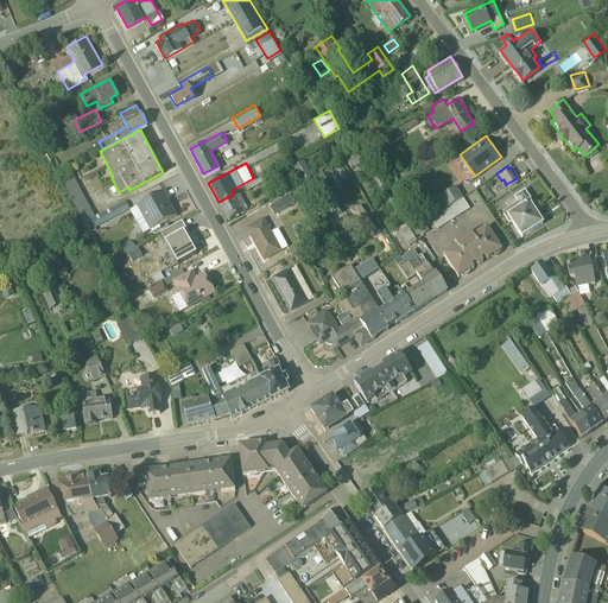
[(90,227),(130,208),(124,198),(95,213),(75,175),(65,178),(90,227)]
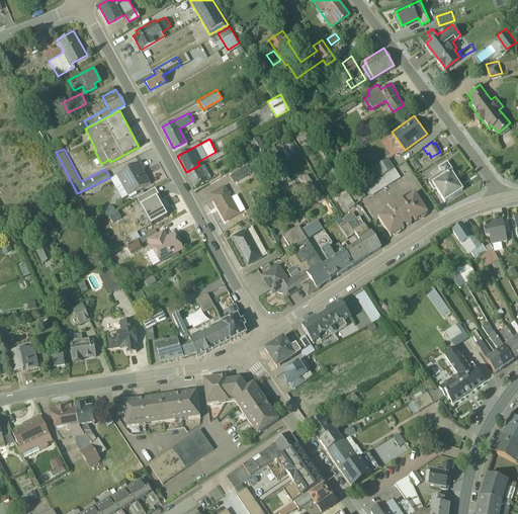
[(229,171),(235,181),(262,165),(256,156),(229,171)]
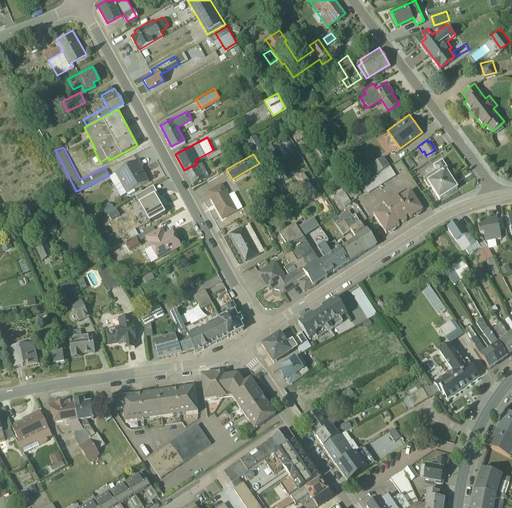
[(368,190),(395,173),(384,155),(371,163),(377,172),(362,182),(368,190)]
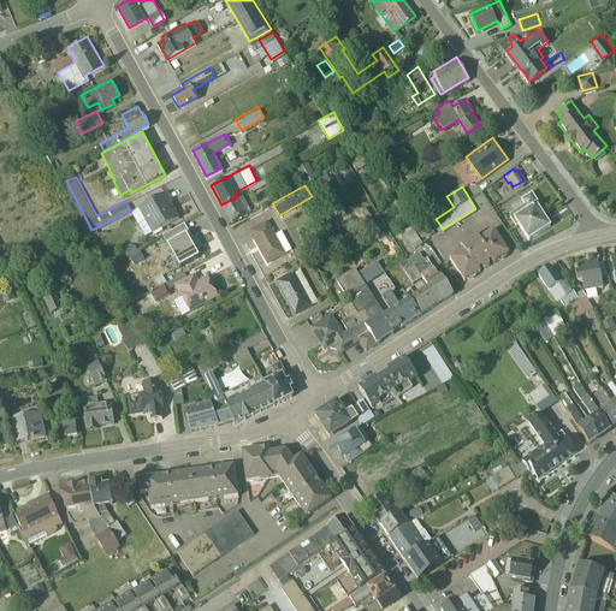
[(517,223),(527,237),(540,229),(550,223),(545,217),(542,211),(544,208),(531,189),(520,196),(523,202),(509,213),(516,224),(517,223)]
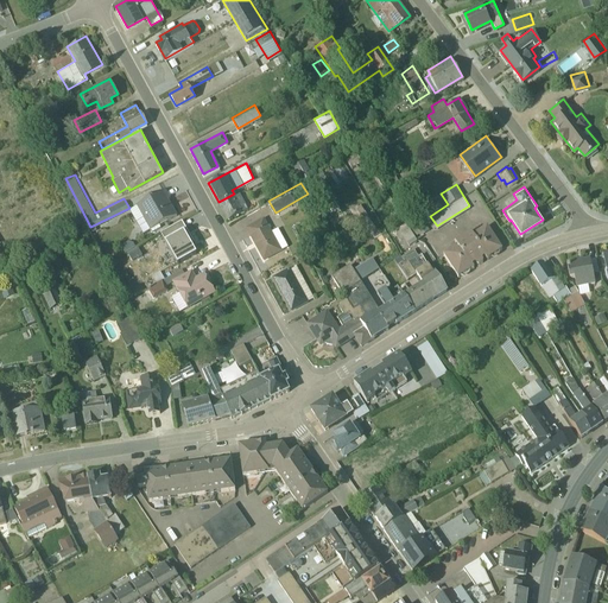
[(165,188),(130,208),(141,230),(150,227),(151,229),(159,224),(158,223),(176,213),(168,197),(170,196),(165,188)]
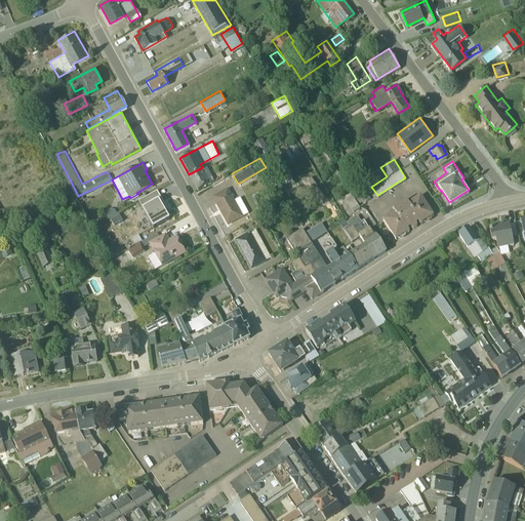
[(209,182),(202,167),(189,174),(196,189),(209,182)]
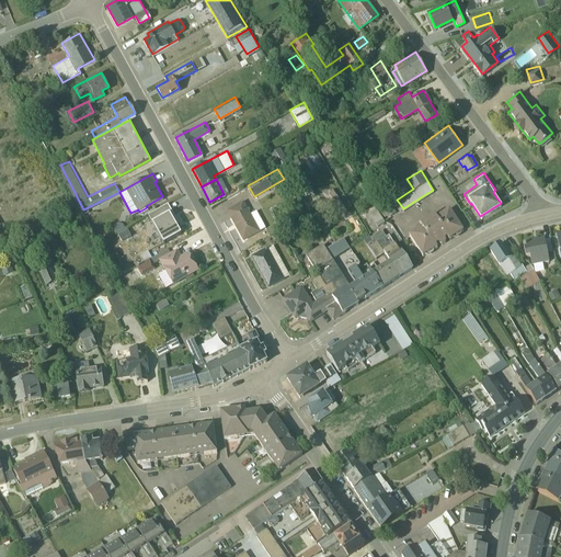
[(331,194),(341,190),(339,184),(329,189),(331,194)]
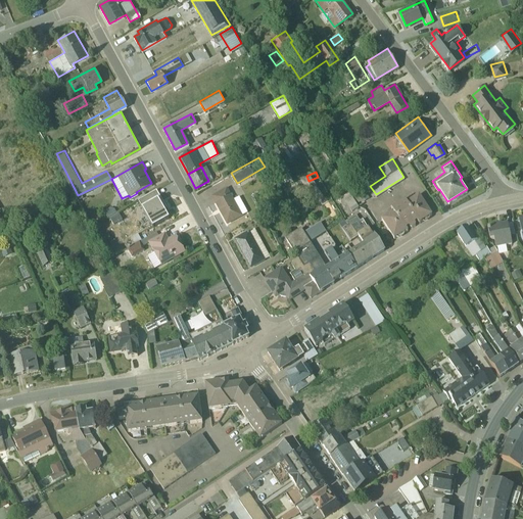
[(318,191),(321,196),(328,193),(319,177),(310,182),(315,192),(318,191)]
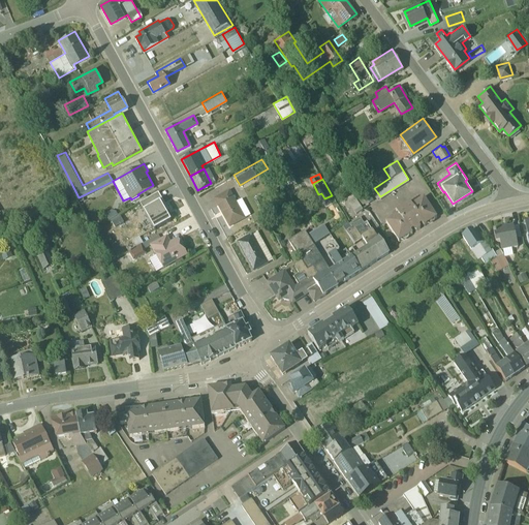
[(229,188),(215,196),(230,223),(246,215),(229,188)]
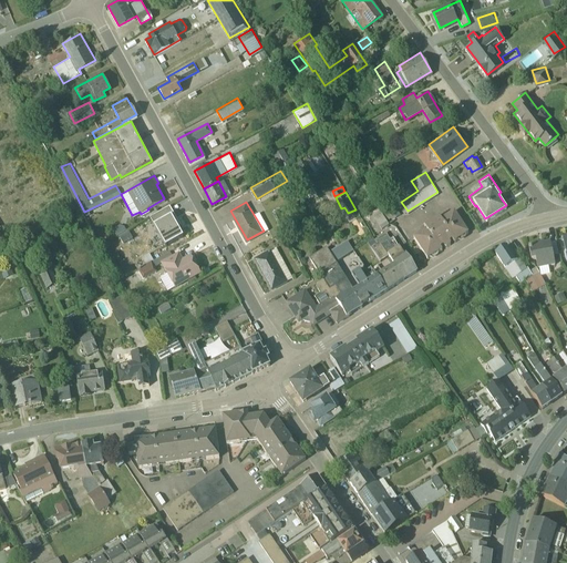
[(182,225),(169,205),(148,217),(154,226),(153,226),(165,247),(184,236),(178,227),(182,225)]
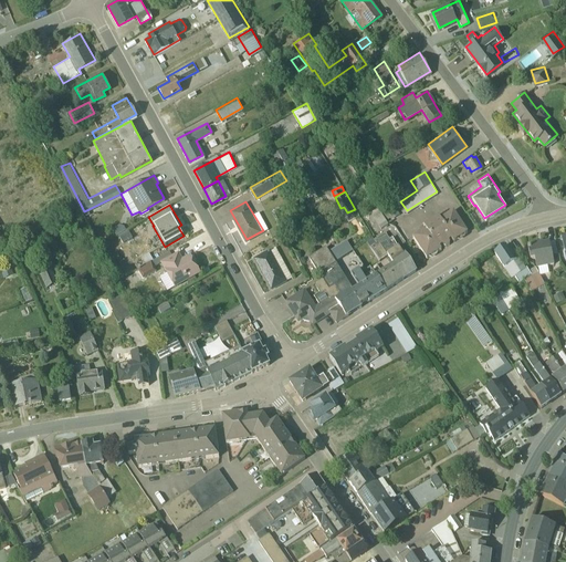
[(383,214),(378,206),(370,211),(380,227),(388,222),(387,221),(383,214)]
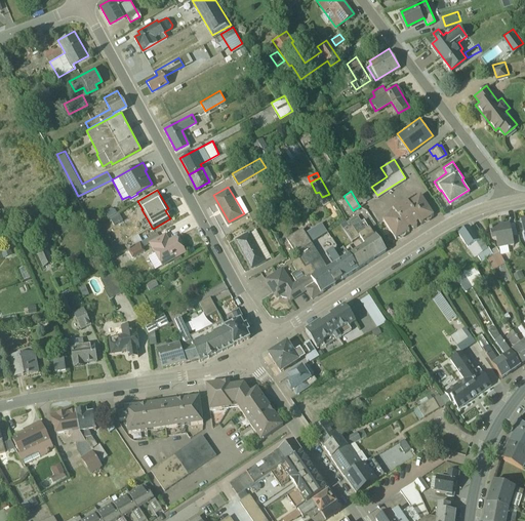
[(355,198),(359,205),(370,198),(366,191),(355,198)]
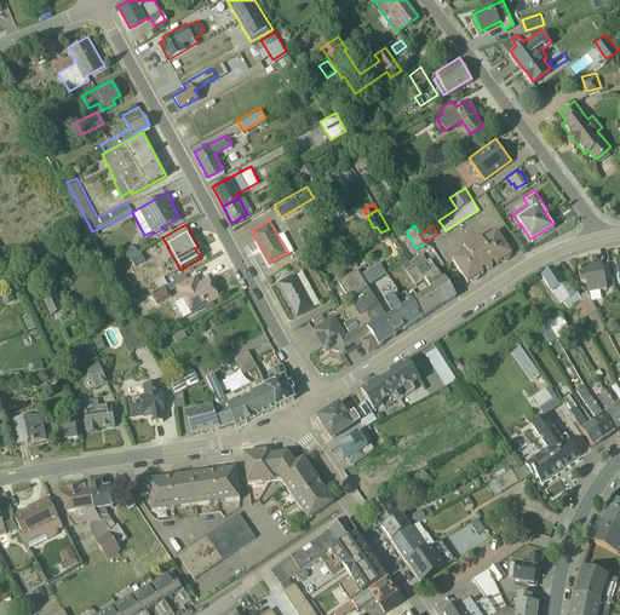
[(480,233),(471,237),(486,262),(493,258),(495,262),(510,252),(497,229),(482,237),(480,233)]
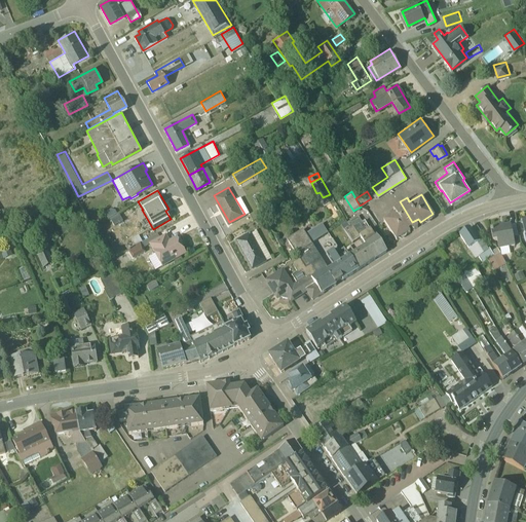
[(395,211),(384,217),(396,236),(409,229),(407,225),(412,222),(400,201),(392,207),(395,211)]
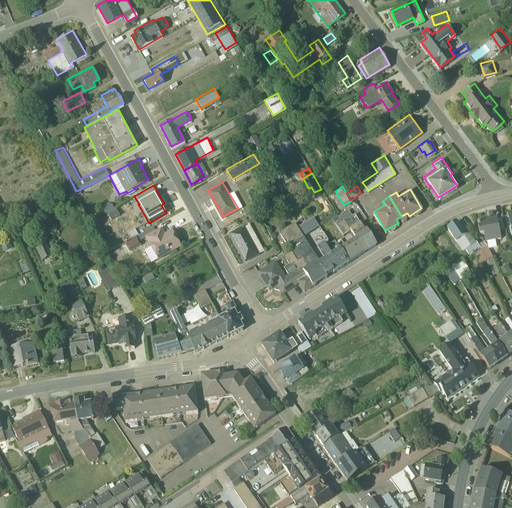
[(130,208),(126,201),(119,205),(123,212),(130,208)]
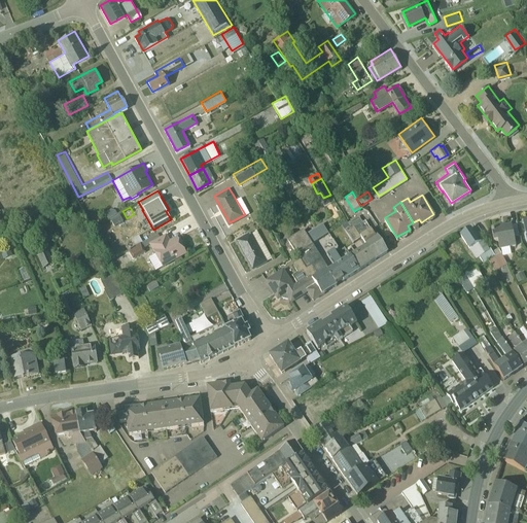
[(360,236),(365,244),(375,257),(386,250),(364,218),(362,220),(358,214),(350,220),(352,223),(360,236)]
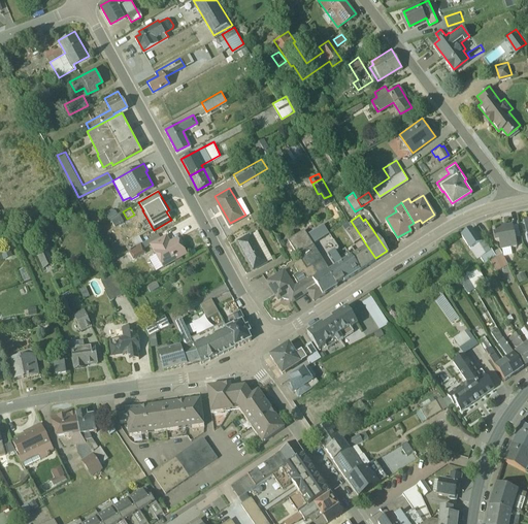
[(306,232),(314,241),(329,232),(324,222),(306,232)]
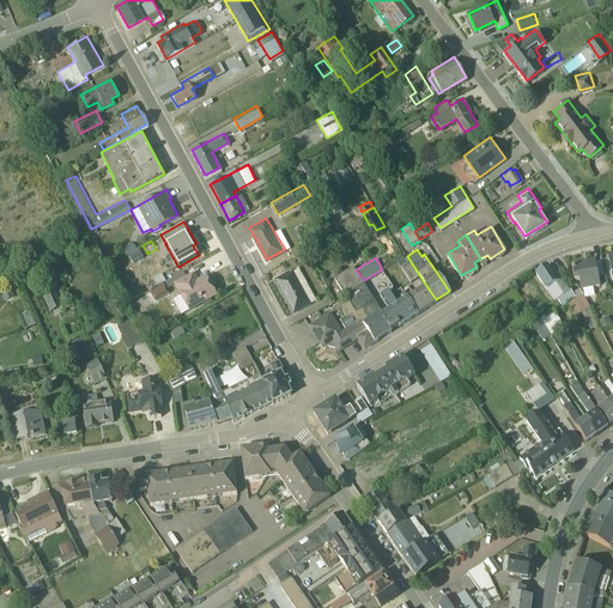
[(592,285),(600,283),(594,257),(571,262),(574,278),(578,277),(581,287),(582,286),(584,295),(593,292),(592,285)]
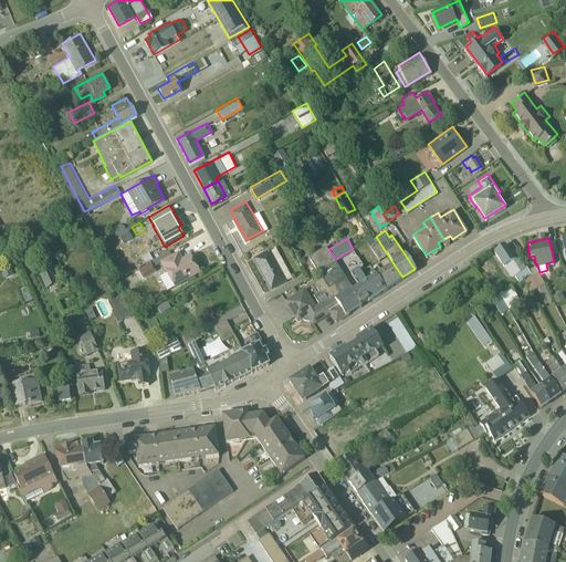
[(357,257),(365,268),(387,253),(378,240),(370,246),(371,248),(357,257)]
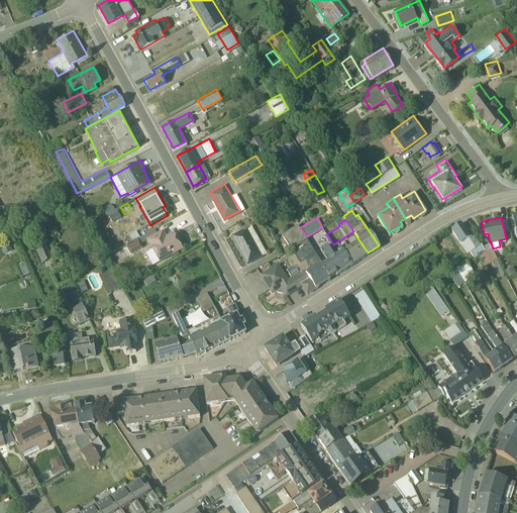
[(462,221),(451,228),(468,251),(470,249),(474,257),(479,253),(491,246),(489,241),(483,244),(475,229),(470,231),(462,221)]
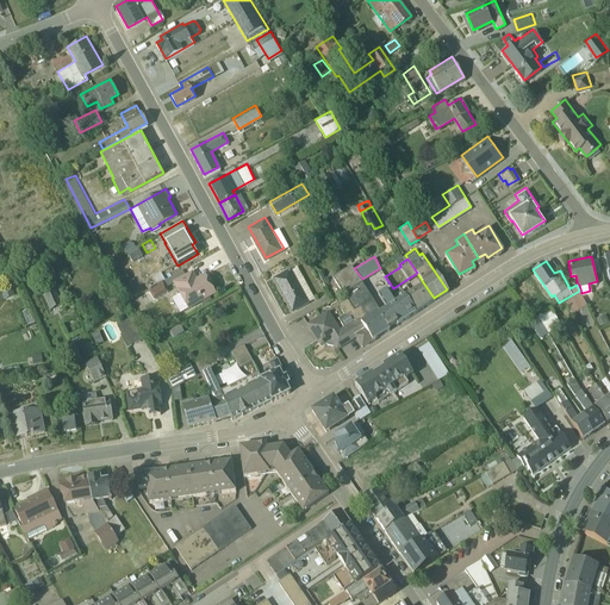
[(346,313),(342,316),(355,336),(362,344),(388,328),(378,310),(380,309),(362,279),(354,268),(350,262),(332,275),(347,297),(338,303),(346,313)]
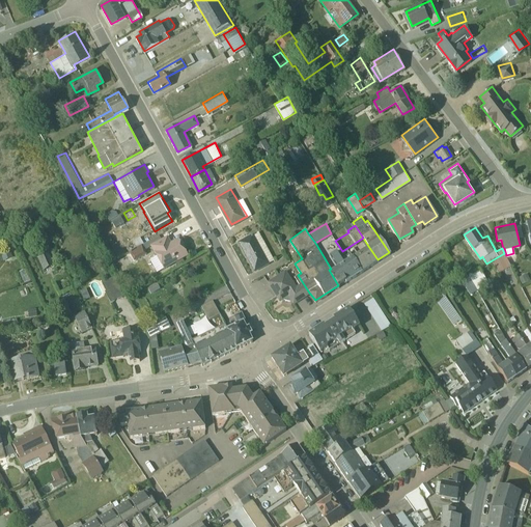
[(257,231),(239,242),(253,269),(273,258),(257,231)]
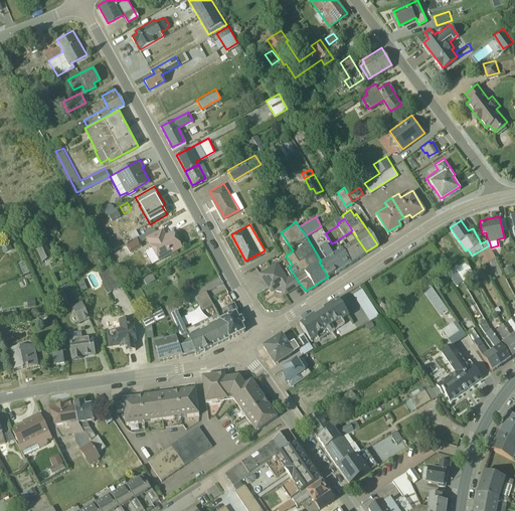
[(153,227),(126,242),(131,251),(149,240),(159,260),(183,245),(173,228),(165,233),(161,226),(155,230),(153,227)]
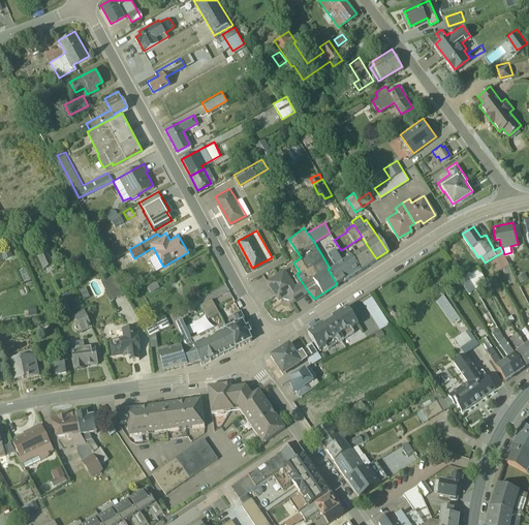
[(360,270),(376,258),(367,245),(351,255),(360,270)]
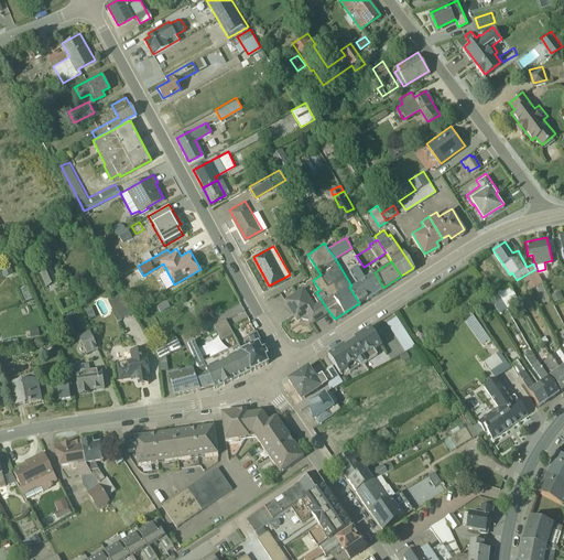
[(45,264),(38,267),(43,280),(51,277),(45,264)]
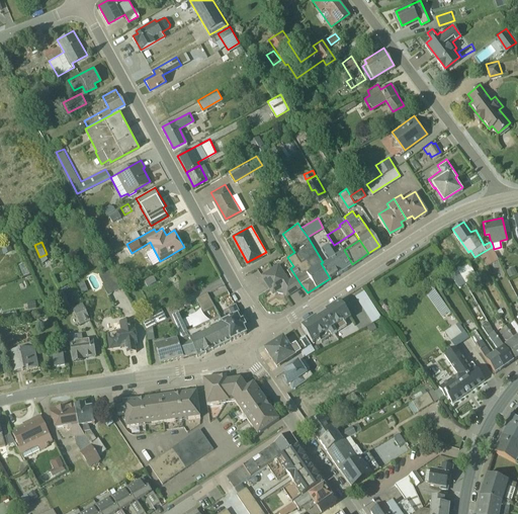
[(337,273),(352,264),(344,250),(341,246),(333,249),(329,243),(322,247),(337,273)]
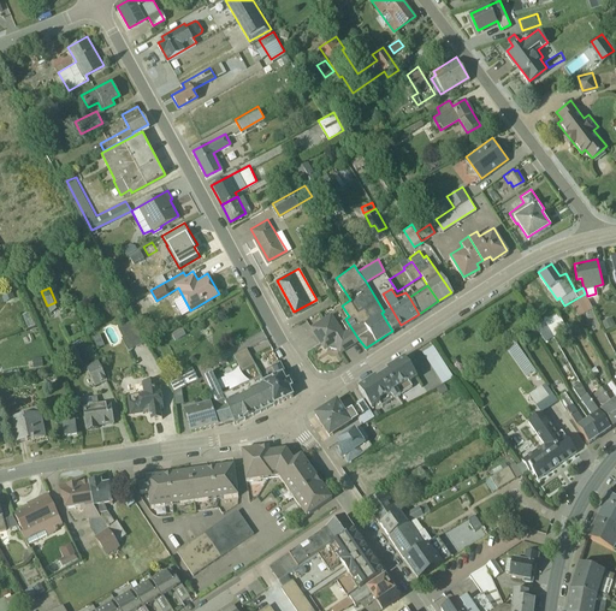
[(592,306),(585,294),(570,302),(576,314),(592,306)]
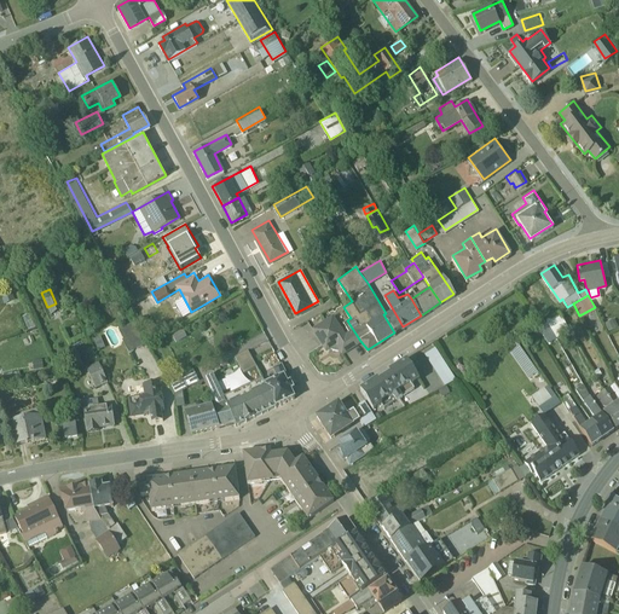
[(568,328),(559,311),(547,319),(556,335),(568,328)]
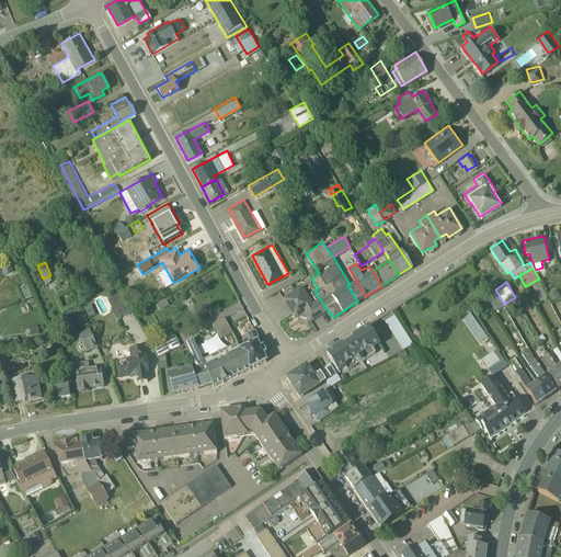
[(310,319),(327,309),(315,291),(307,295),(301,286),(282,297),(295,316),(306,316),(310,319)]
